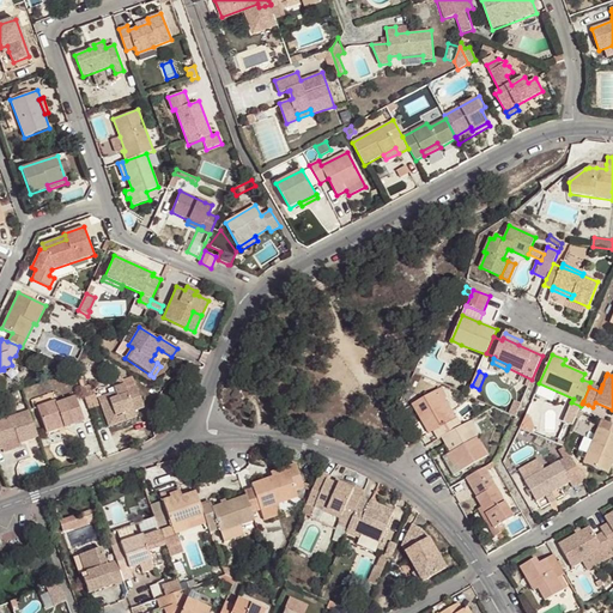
[(144,408),(137,387),(127,390),(125,383),(114,388),(115,393),(107,396),(108,401),(99,404),(108,428),(137,417),(134,411),(144,408)]
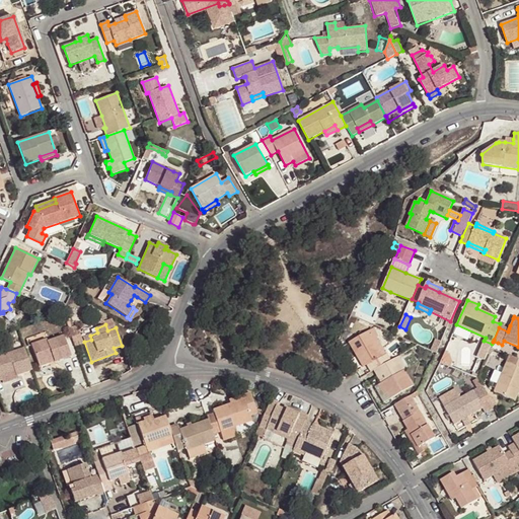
[(83,344),(77,325),(69,328),(75,346),(83,344)]
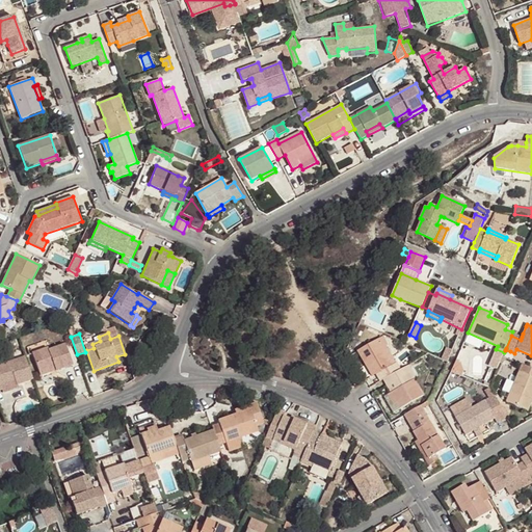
[(395,363),(386,346),(387,345),(383,338),(357,351),(372,376),(376,374),(380,381),(383,379),(401,370),(396,363),(395,363)]
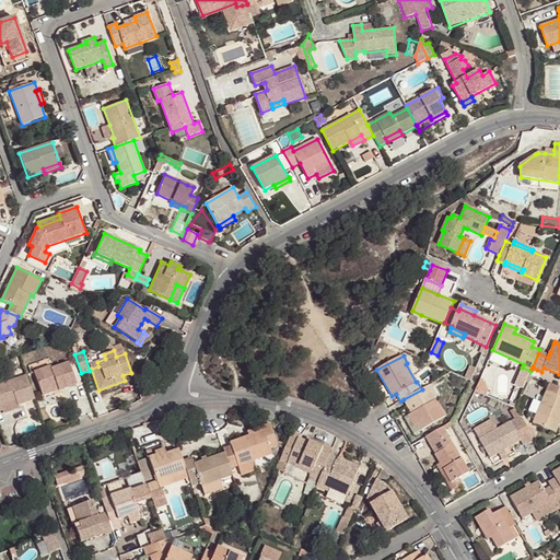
[(77,385),(68,362),(51,369),(50,366),(33,372),(42,394),(58,388),(58,391),(77,385)]
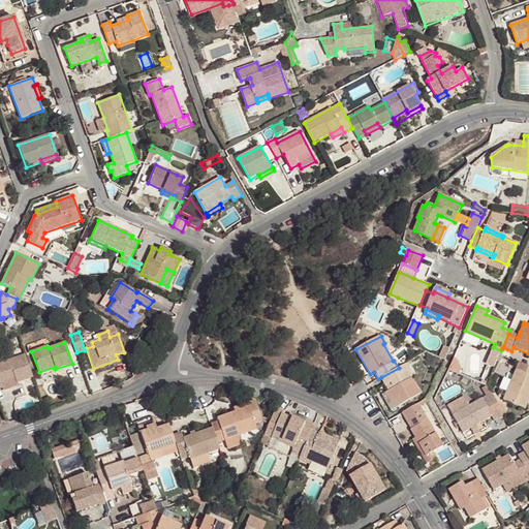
[(449,348),(445,347),(440,358),(444,360),(449,348)]
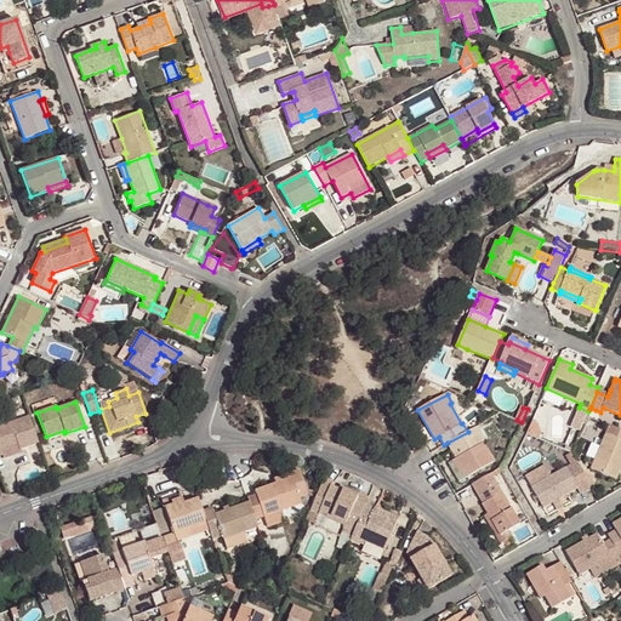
[(29,416),(0,426),(0,456),(3,455),(0,450),(17,444),(20,450),(38,443),(29,416)]
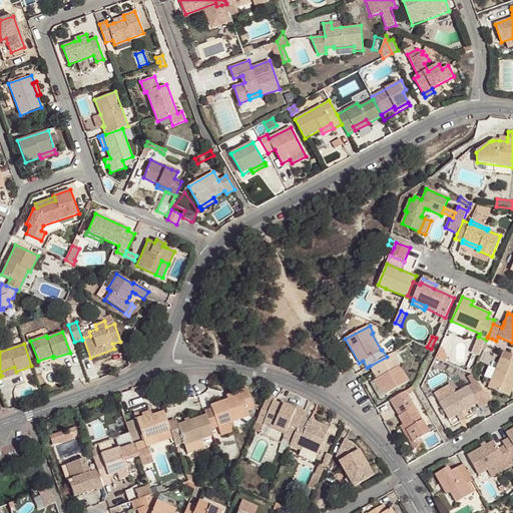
[(446,360),(444,352),(442,351),(443,349),(440,348),(435,359),(445,363),(446,360)]
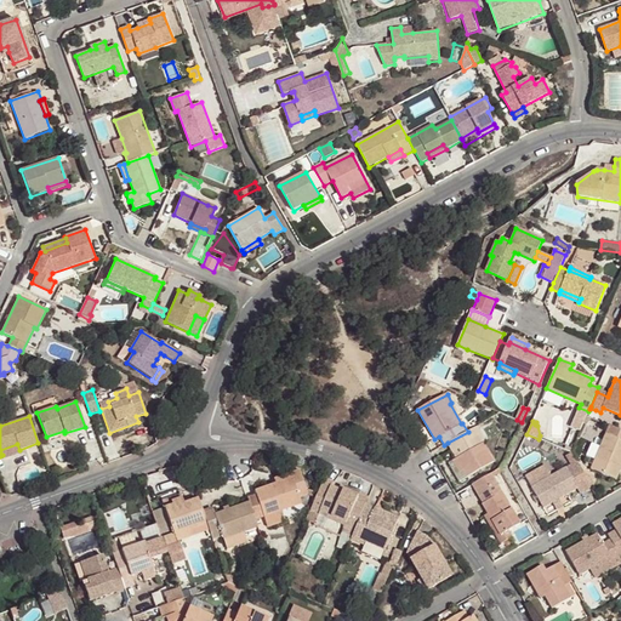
[(486,443),(477,426),(474,428),(484,444),(486,443)]
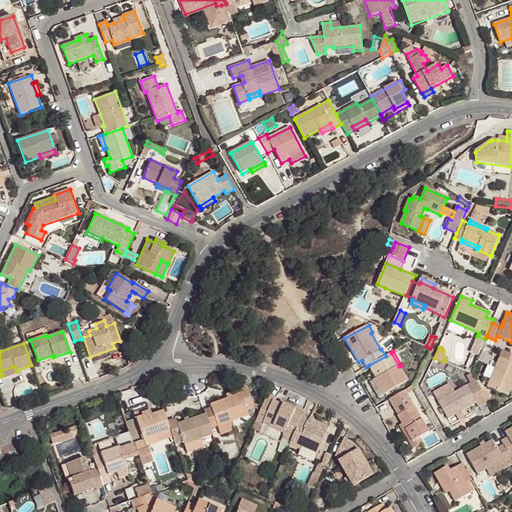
[(511,355),(503,351),(488,387),(508,396),(511,388),(511,386),(511,355)]
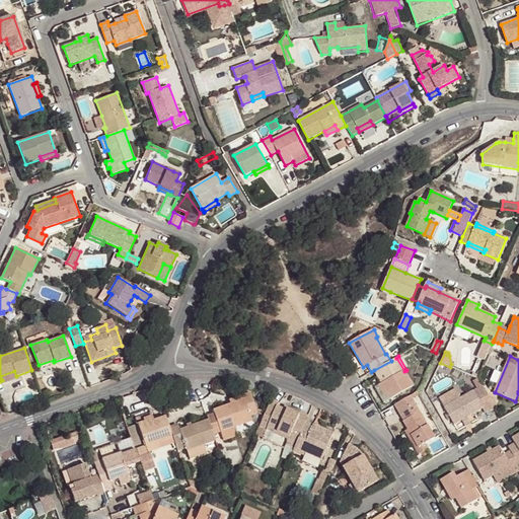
[(404,371),(396,358),(391,361),(374,370),(382,384),(387,393),(390,399),(413,386),(404,371)]
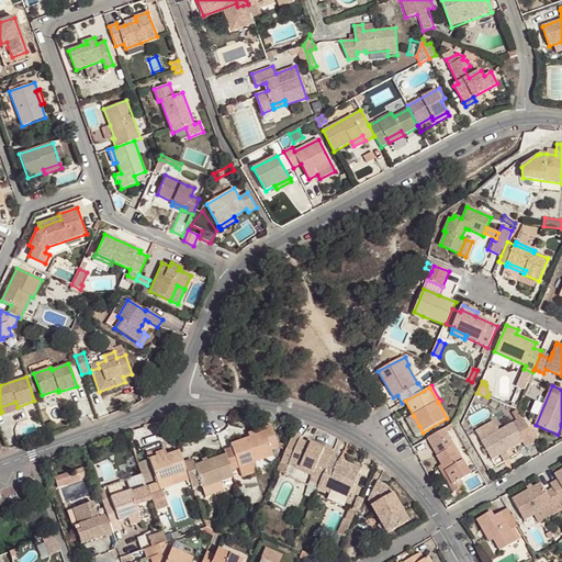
[(15,402),(0,407),(2,412),(3,415),(18,409),(18,407),(15,402)]
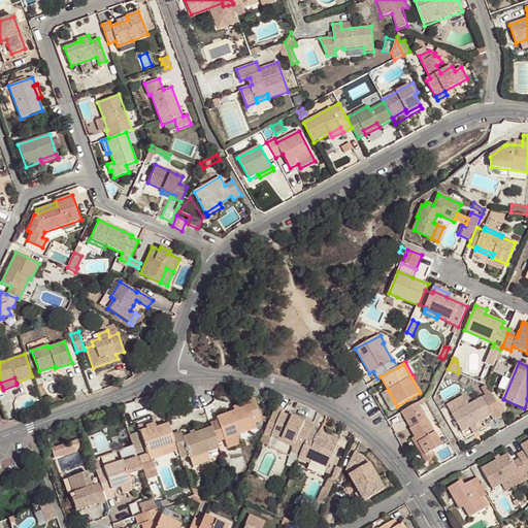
[(394,400),(389,391),(386,392),(391,402),(394,400)]
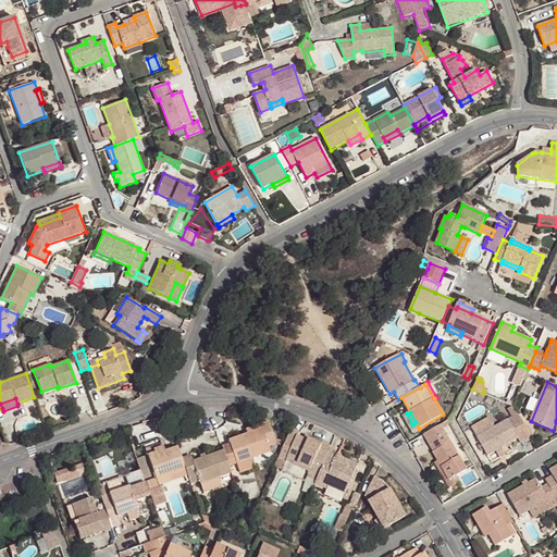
[(494,428),(477,437),(487,456),(496,452),(502,447),(518,438),(521,443),(530,437),(530,436),(522,423),(517,415),(494,428)]
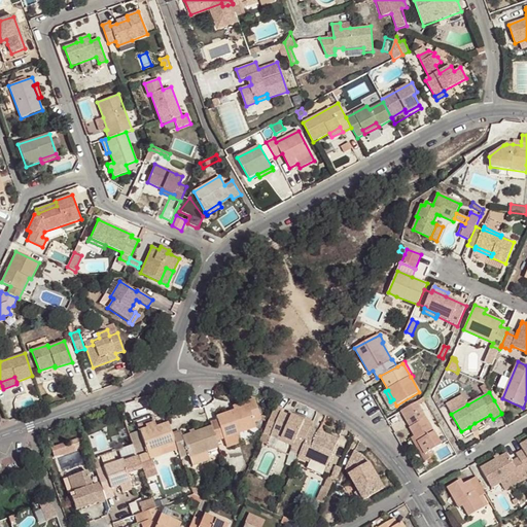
[(467,405),(462,395),(446,405),(451,414),(467,405)]
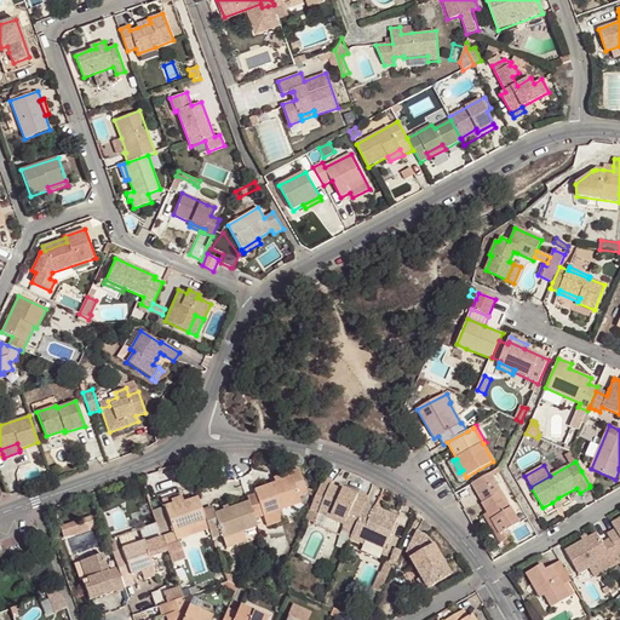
[(308,493),(298,469),(273,478),(275,483),(253,491),(256,495),(247,498),(248,501),(254,518),(263,516),(280,510),(302,504),(299,497),(308,493)]
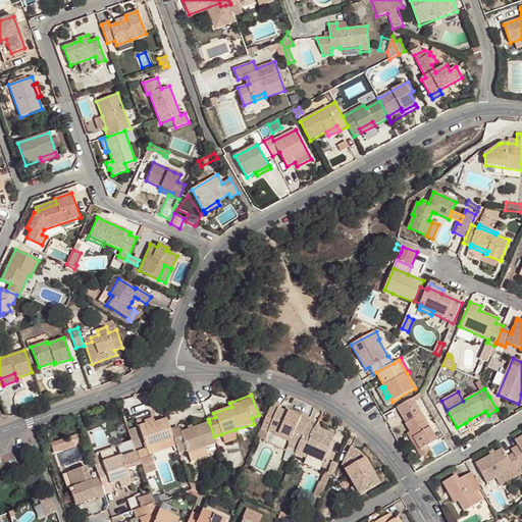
[(500,407),(496,401),(494,402),(491,396),(489,397),(497,409),(500,407)]
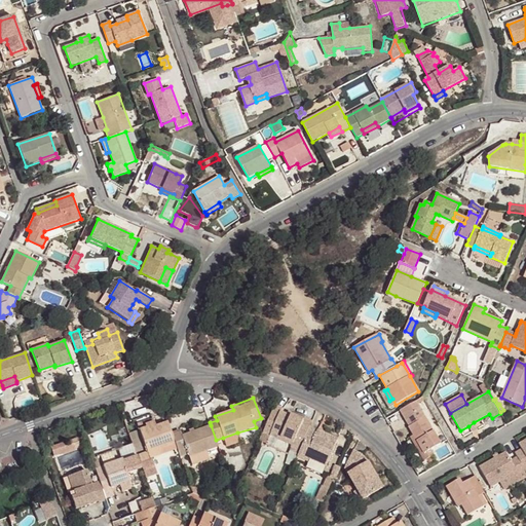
[(418,405),(416,402),(400,411),(403,417),(413,436),(414,435),(423,454),(430,450),(441,444),(418,405)]
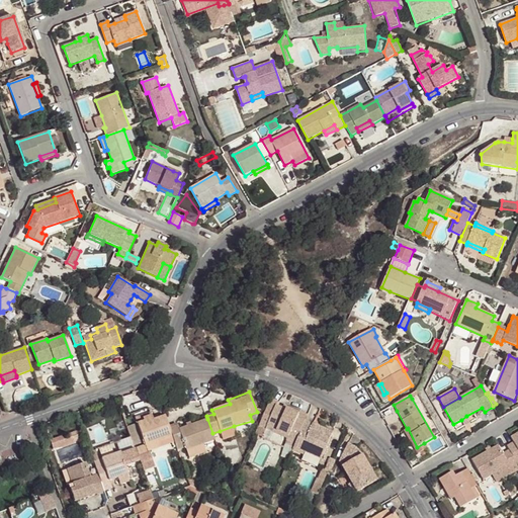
[(298,415),(286,409),(285,410),(277,406),(278,403),(271,400),(256,434),(262,437),(266,430),(287,439),(284,445),(293,449),(306,421),(308,416),(299,412),(298,415)]
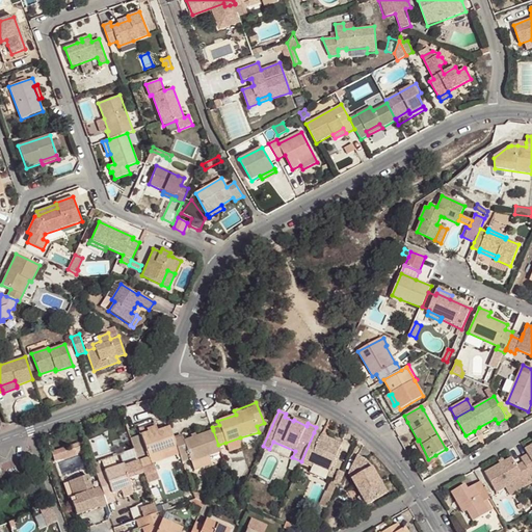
[(140,434),(149,458),(164,453),(178,449),(174,440),(169,427),(157,431),(153,418),(143,421),(148,432),(140,434)]
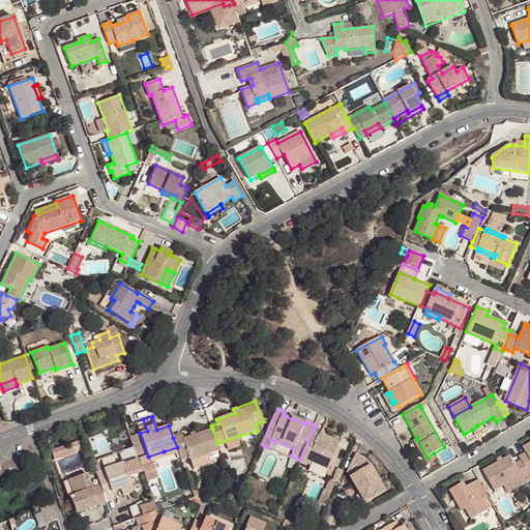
[(306,421),(294,416),(293,418),(305,424),(306,421)]
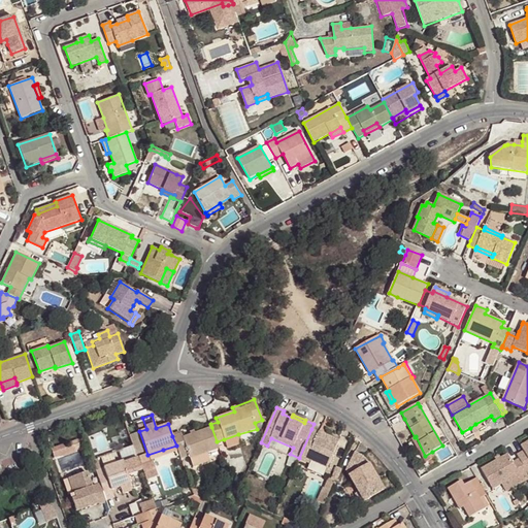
[(480,430),(475,424),(470,428),(473,433),(480,430)]
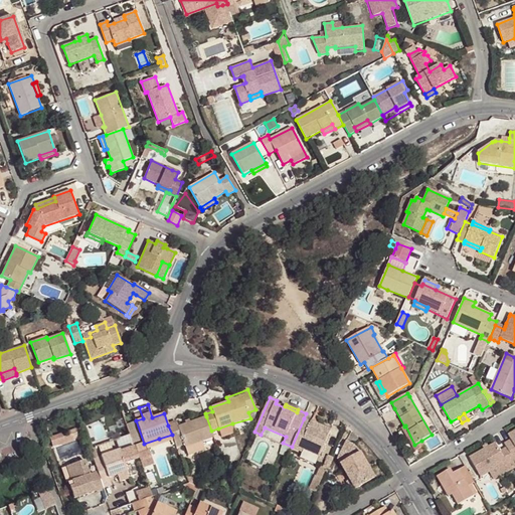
[(211,431),(206,416),(178,426),(177,422),(168,425),(172,435),(176,448),(184,445),(185,448),(198,443),(198,444),(214,438),(211,431)]
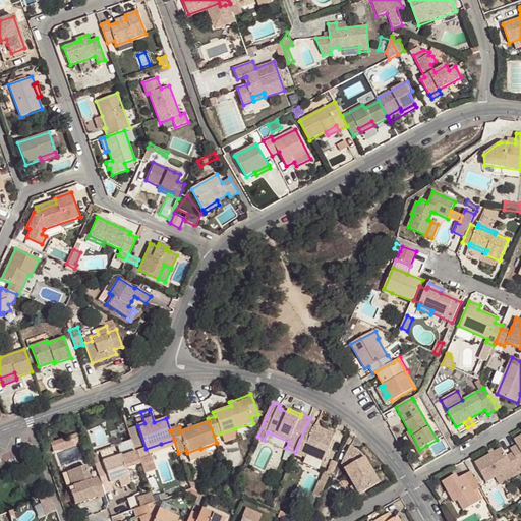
[(335,436),(307,423),(295,452),(295,453),(305,458),(306,455),(324,462),(335,436)]
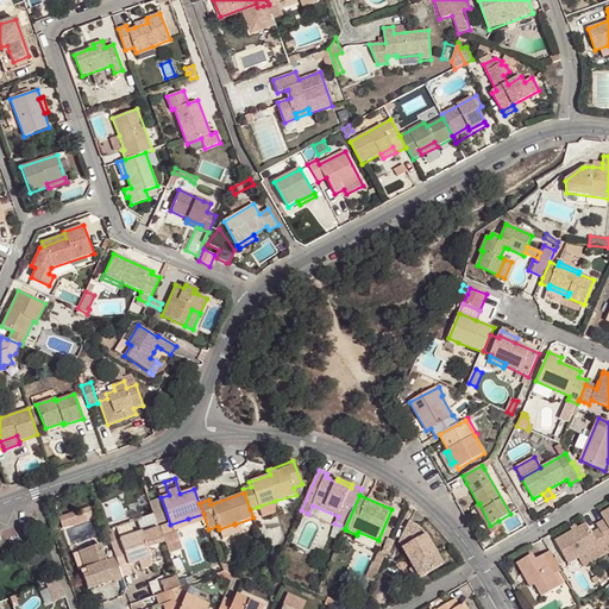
[(159,528),(170,525),(161,497),(150,502),(159,528)]
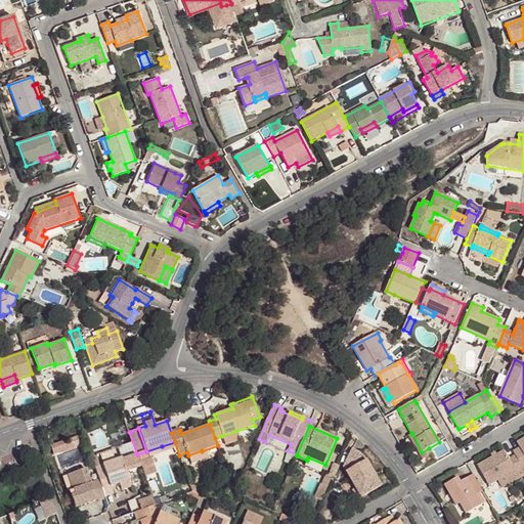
[(239,439),(236,431),(222,436),(225,444),(239,439)]
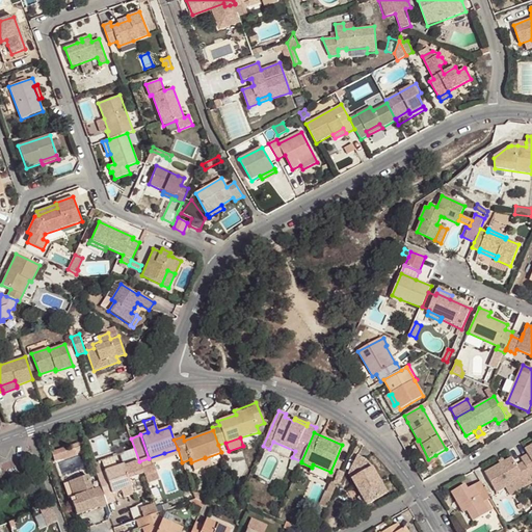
[(439,460),(435,455),(428,459),(419,440),(418,441),(415,442),(429,466),(439,460)]
